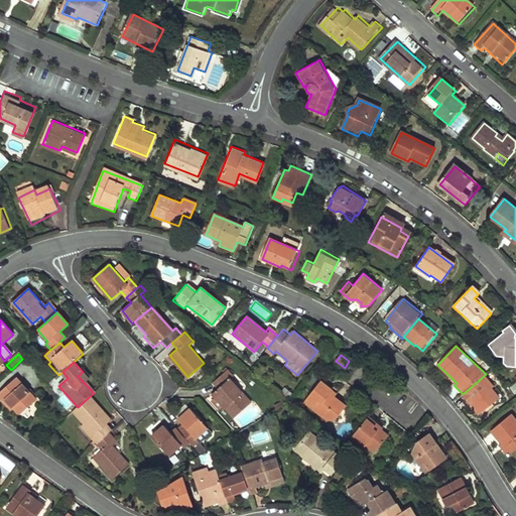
[(234,375),(228,368),(213,382),(217,388),(211,393),(215,397),(211,400),(219,409),(223,406),(233,417),(252,401),(243,391),(244,390),(232,377),(234,375)]
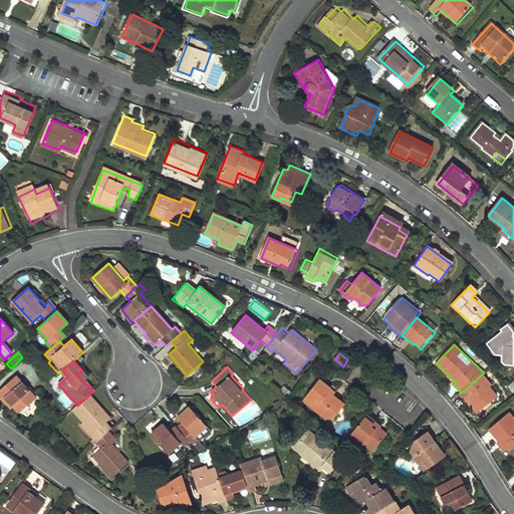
[(500,394),(483,373),(461,393),(477,413),(500,394)]
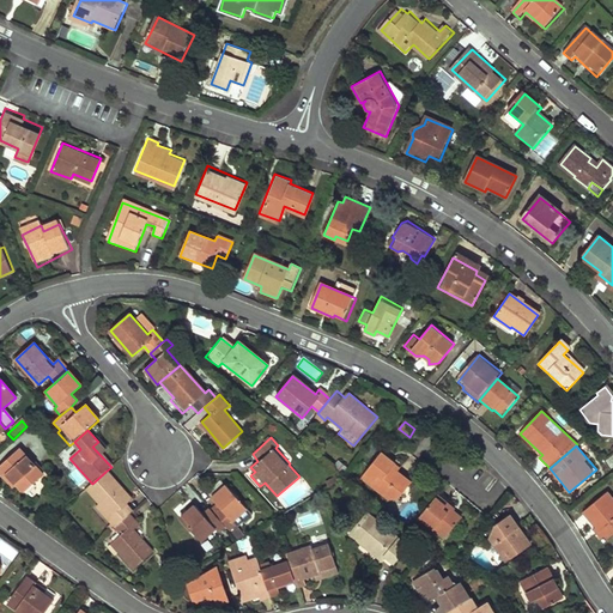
[(44,477),(20,450),(0,467),(0,473),(13,489),(17,486),(24,495),(44,477)]
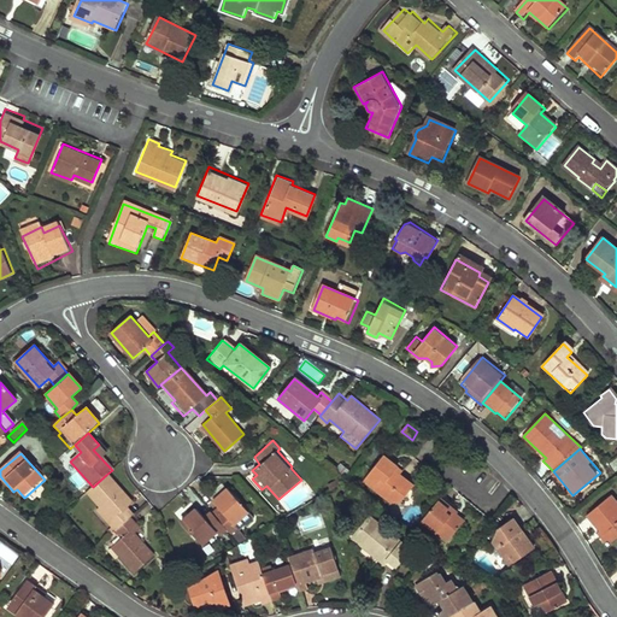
[(399,465),(385,453),(364,480),(392,501),(403,499),(415,483),(395,469),(399,465)]
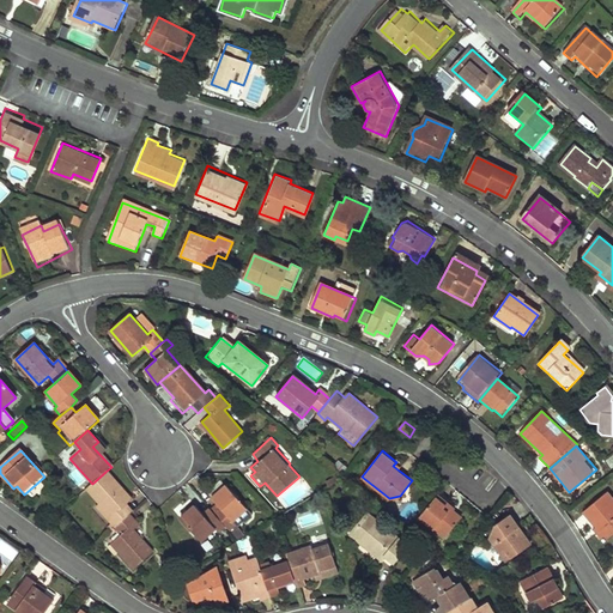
[(129,515),(133,511),(126,503),(131,499),(105,472),(92,484),(86,489),(99,504),(96,507),(115,528),(129,515)]
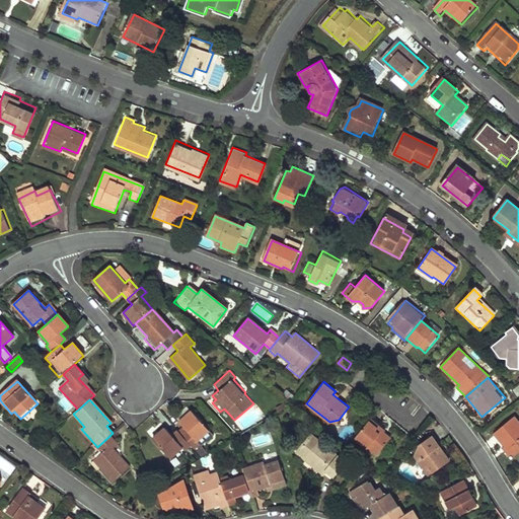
[(186,430),(179,435),(190,446),(200,456),(205,452),(198,444),(202,440),(204,443),(207,443),(211,439),(211,436),(207,432),(208,431),(190,412),(178,422),(186,430)]
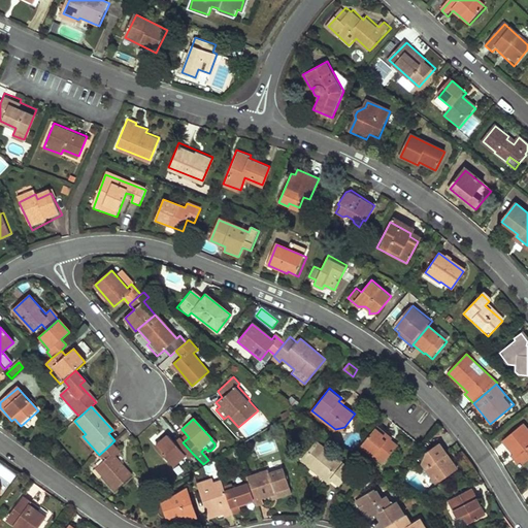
[(527,458),(527,430),(522,423),(500,440),(512,455),(509,456),(518,466),(527,458)]
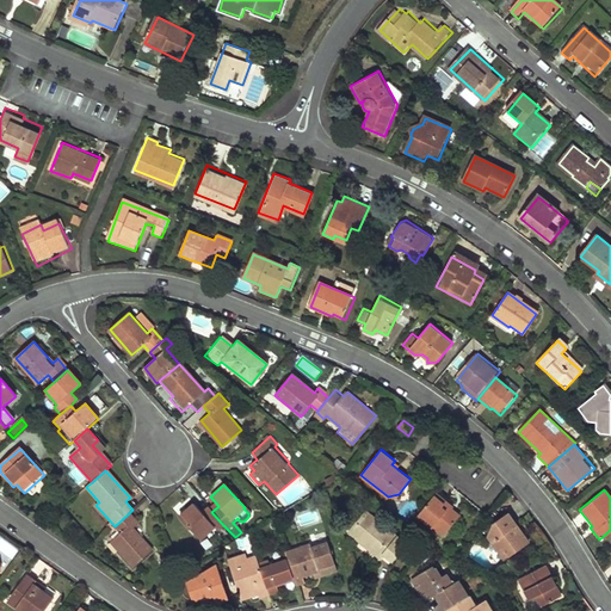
[(452,505),(436,492),(417,514),(442,535),(458,514),(450,508),(452,505)]
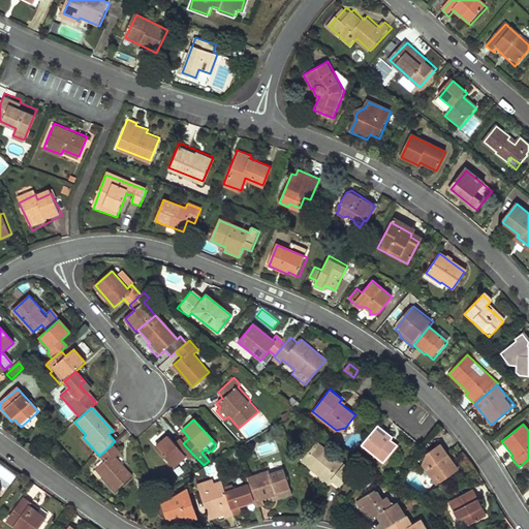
[(193,455),(183,443),(182,442),(177,446),(167,435),(155,446),(174,466),(185,456),(188,459),(193,455)]
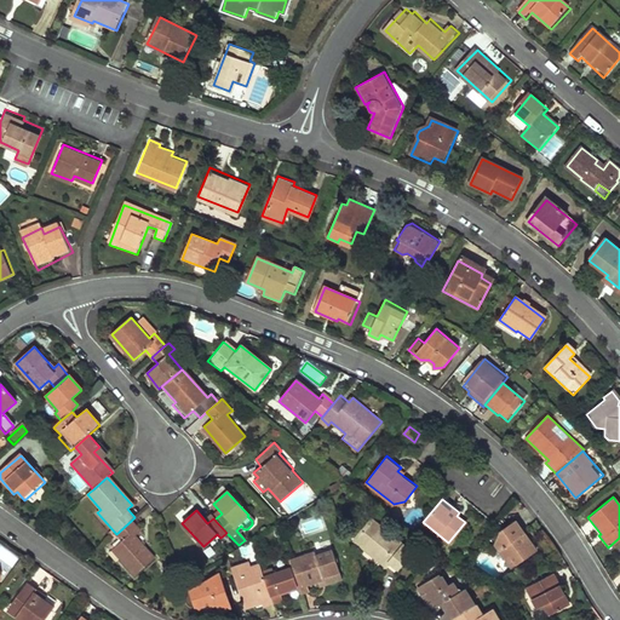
[(396,572),(412,554),(371,520),(354,540),(386,568),(389,566),(396,572)]
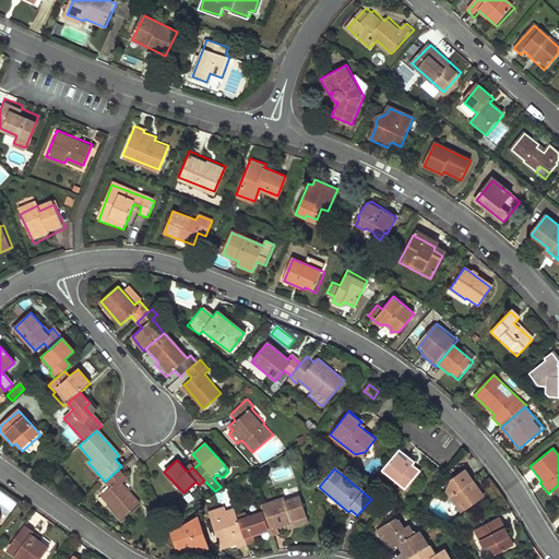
[(485,494),(465,468),(452,478),(449,492),(464,511),(485,494)]
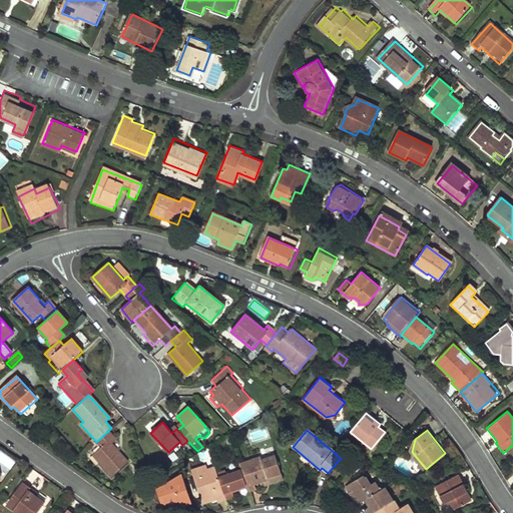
[(115,440),(108,431),(96,442),(100,447),(91,455),(110,476),(126,461),(111,444),(115,440)]
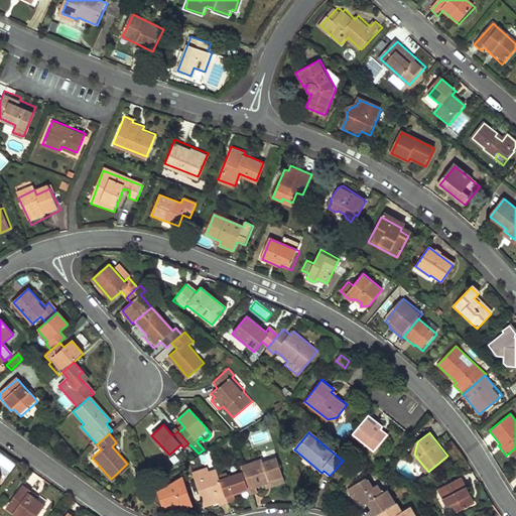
[(261,460),(239,467),(241,473),(247,492),(248,494),(255,492),(254,487),(262,484),(264,488),(283,482),(275,458),(262,463),(261,460)]
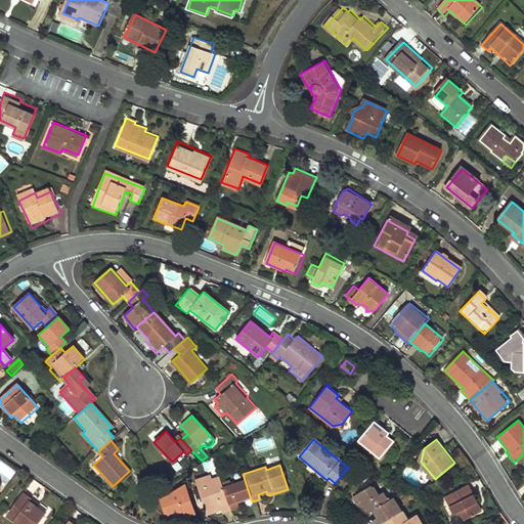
[(229,510),(229,509),(221,484),(219,478),(212,480),(210,476),(193,481),(205,516),(221,510),(222,513),(229,510)]
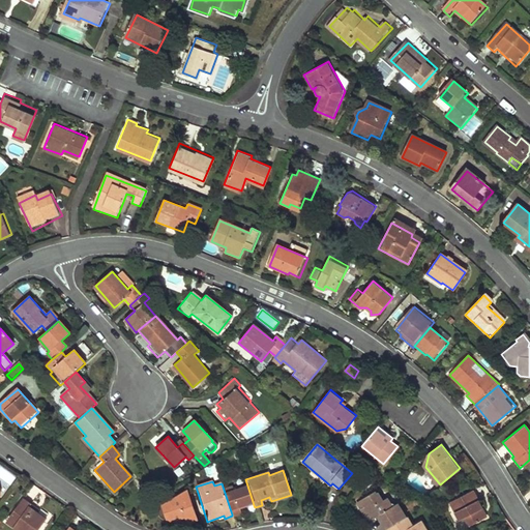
[(239,509),(254,505),(247,486),(239,489),(238,484),(224,490),(232,514),(240,512),(239,509)]
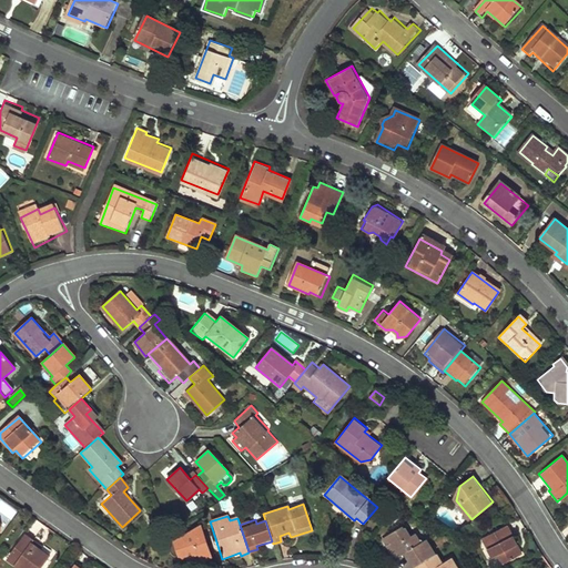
[(521,551),(507,524),(483,537),(493,555),(498,553),(504,563),(521,551)]
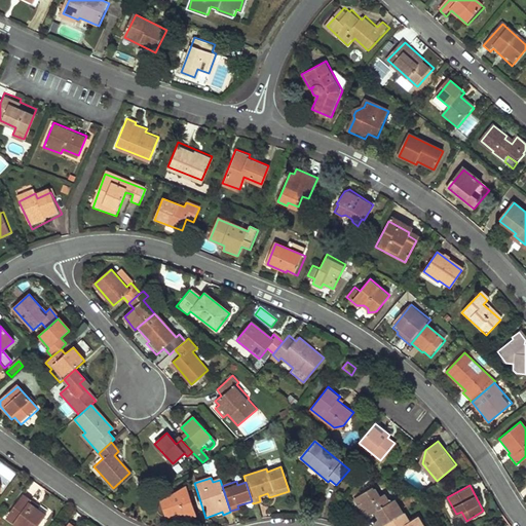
[(383,525),(403,514),(393,499),(387,502),(382,494),(378,497),(373,488),(371,489),(369,487),(354,496),(367,517),(374,512),(383,525)]
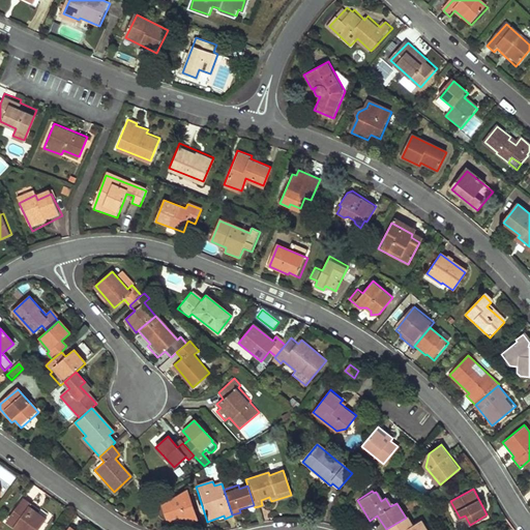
[(195,521),(186,492),(170,502),(171,508),(163,510),(166,522),(185,524),(195,521)]
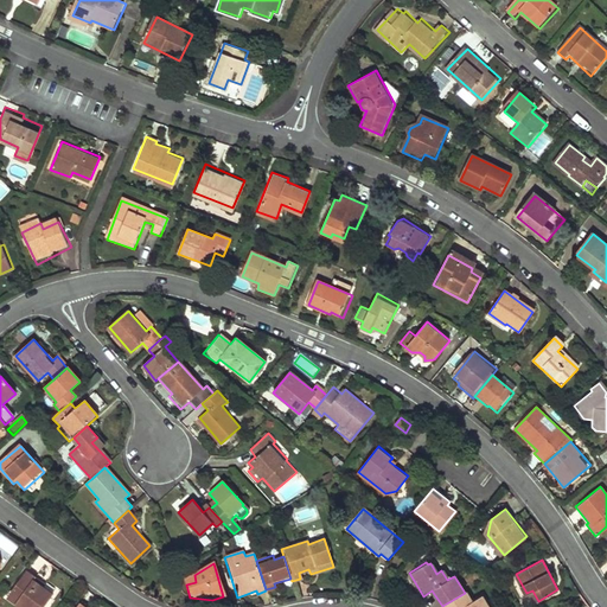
[(37,580),(27,573),(8,599),(18,606),(46,606),(55,598),(34,582),(37,580)]
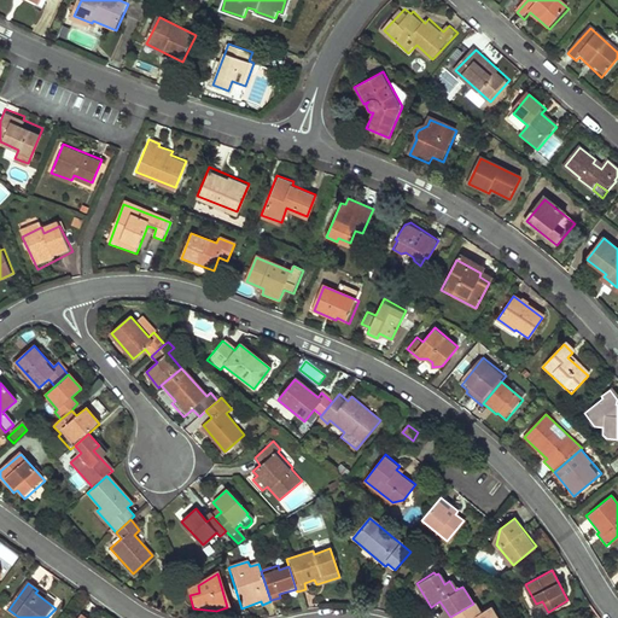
[(473,604),(450,617),(449,617),(496,617),(490,606),(481,612),(474,602),(473,604)]
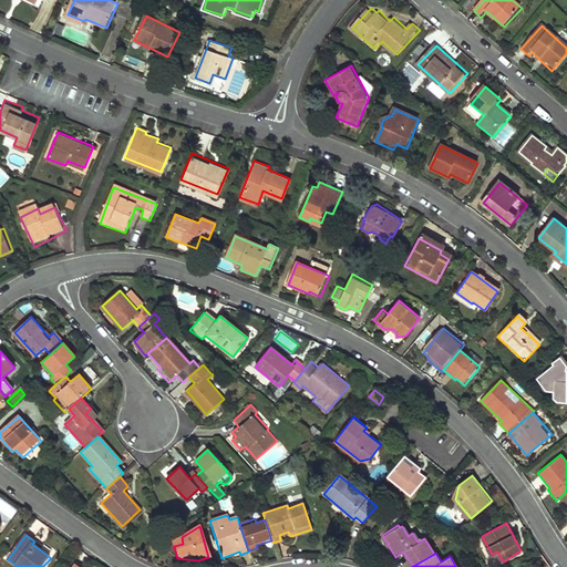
All buildings are outlined.
